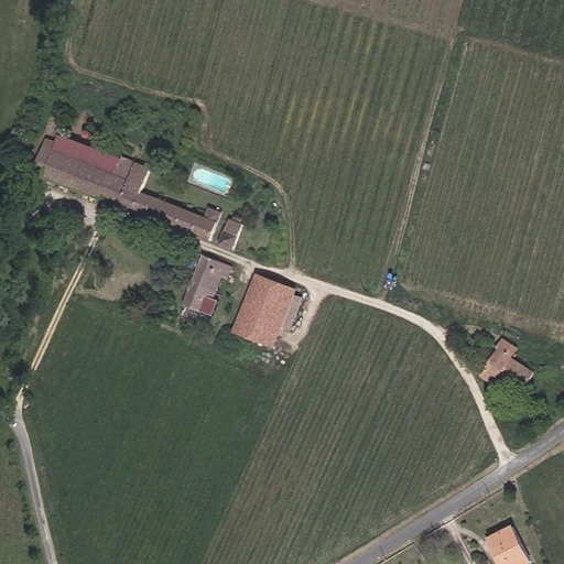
[(128,179),(134,163),(61,136),(57,144),(50,142),(47,148),(128,179)]
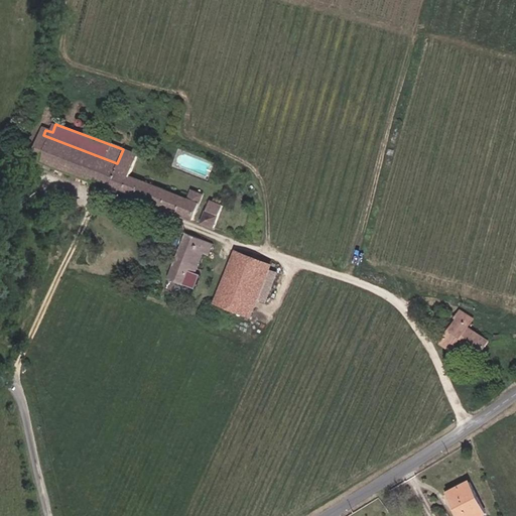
[(42,161),(109,186),(117,163),(43,135),(35,155),(43,158),(42,161)]
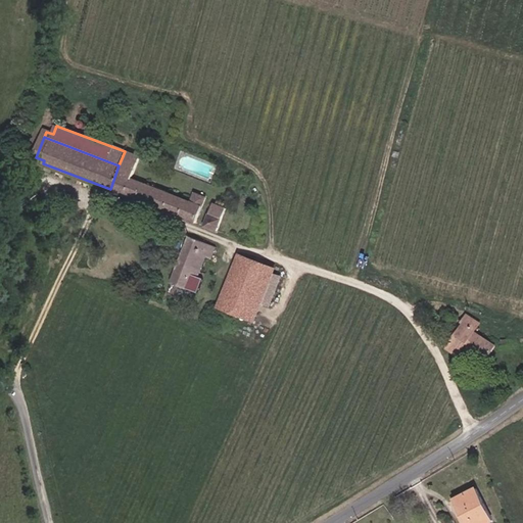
[(132,179),(140,157),(125,151),(119,165),(110,189),(182,217),(197,223),(206,198),(196,193),(192,202),(132,179)]
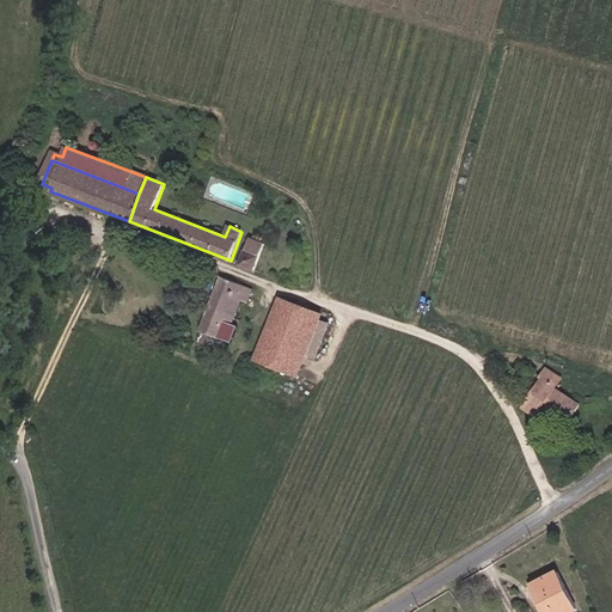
[(242,264),(257,270),(267,244),(252,239),(242,264)]
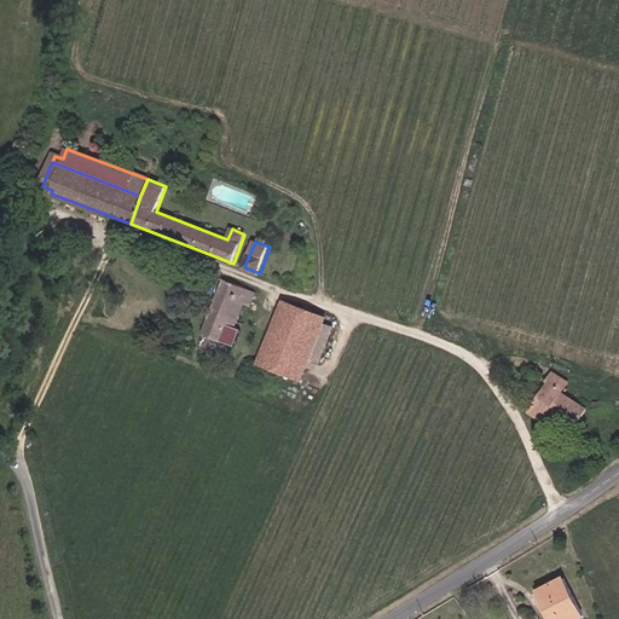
[(229,347),(244,305),(250,308),(256,294),(224,281),(202,336),(229,347)]
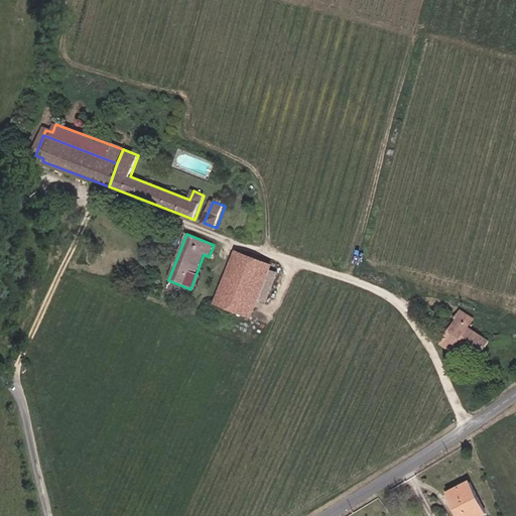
[(253,314),(271,267),(238,254),(219,301),(253,314)]
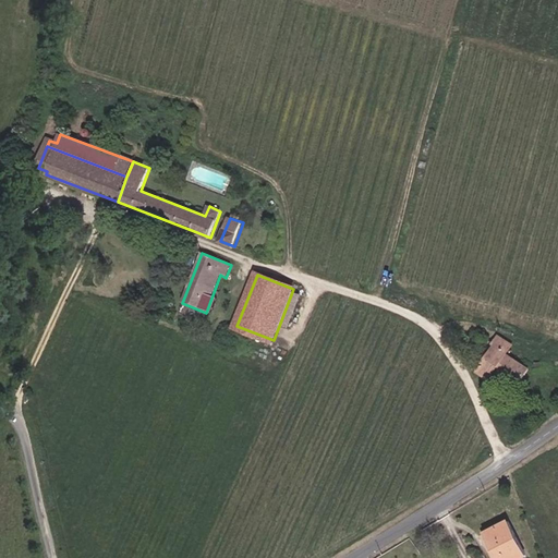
[(478,367),(482,370),(492,376),(498,367),(521,381),(531,366),(509,351),(514,342),(501,332),(481,363),(478,367)]
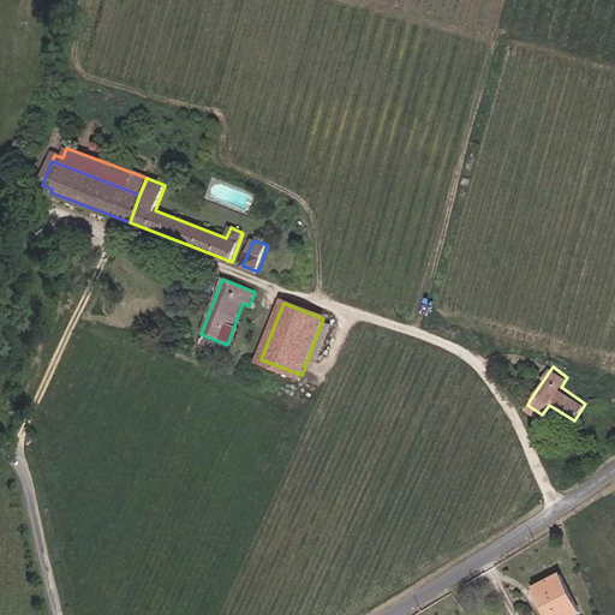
[(560,572),(533,585),(547,614),(567,614),(578,610),(560,572)]
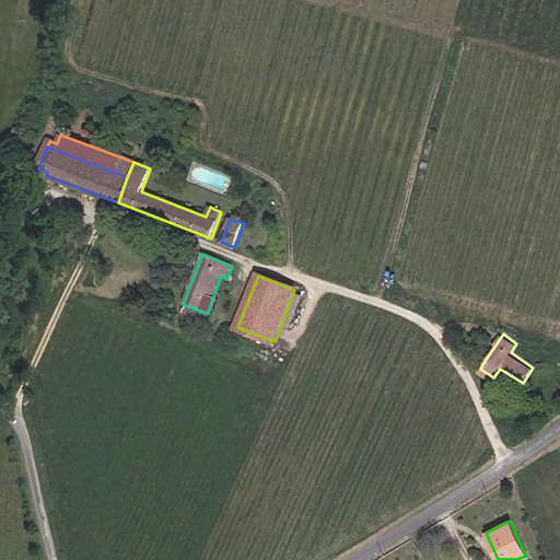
All buildings are outlined.
